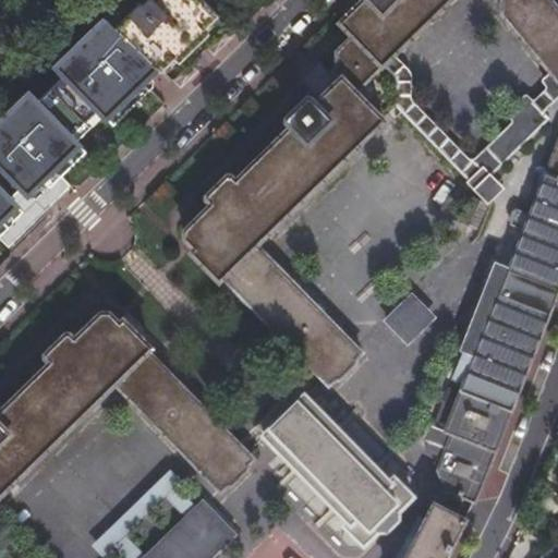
[(114,25),(156,65),(160,70),(172,58),(176,58),(206,28),(205,26),(216,14),(202,0),(160,0),(162,1),(159,4),(154,0),(144,0),(141,3),(140,2),(116,24),(114,25)]
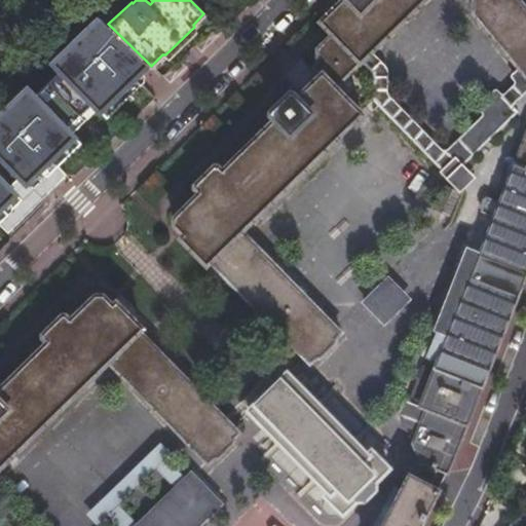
[(368,50),(418,0),(338,0),(331,7),(317,21),(330,33),(314,48),(314,63),(309,67),(316,74),(305,85),(295,95),(289,88),(266,111),(272,117),(220,167),(214,162),(192,184),(197,190),(173,214),(172,223),(182,233),(179,236),(204,262),(208,259),(239,291),(275,328),(308,362),(313,355),(318,355),(333,342),(333,337),(338,332),(238,229),(359,111),(332,85),(358,61),(368,50)]
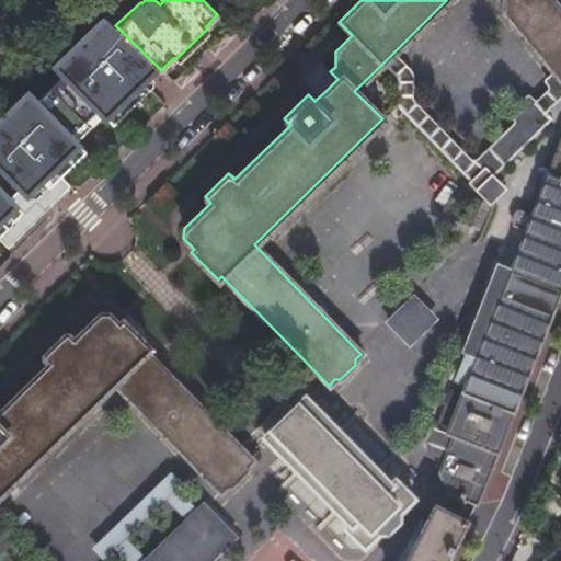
[(560,11),(551,0),(502,0),(502,14),(550,72),(560,84),(560,137),(530,215),(517,209),(512,226),(525,231),(508,275),(493,270),(488,285),(490,287),(473,331),(470,330),(465,345),(467,346),(458,370),(469,374),(461,395),(449,390),(434,427),(432,427),(426,443),(428,444),(427,446),(428,447),(426,453),(435,458),(432,467),(439,471),(438,472),(448,493),(476,505),(478,500),(483,485),(519,395),(525,380),(560,287),(560,11)]
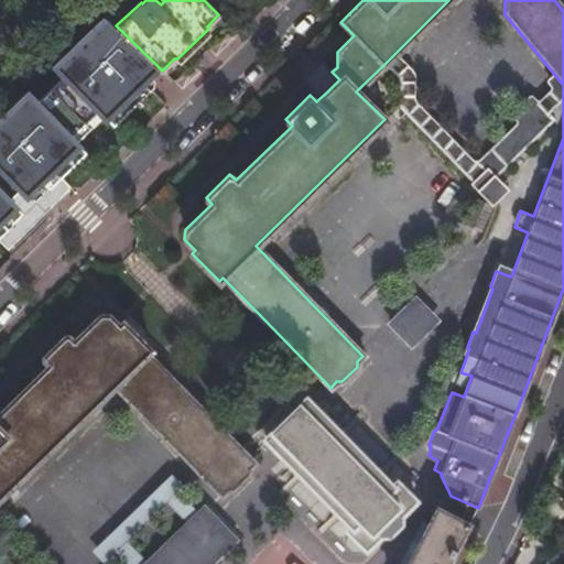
[(100,110),(116,126),(152,89),(144,80),(158,66),(116,25),(109,18),(68,56),(62,51),(52,60),(66,74),(53,88),(87,123),(100,110)]
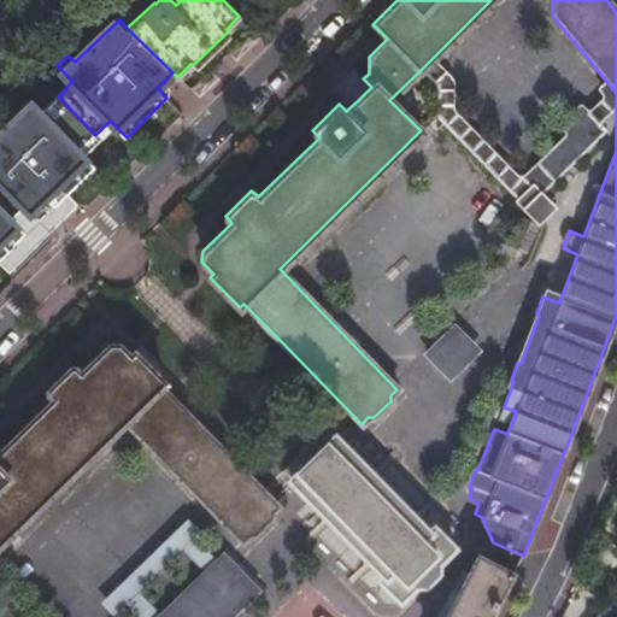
[(448,77),(432,59),(419,71),(434,87),(435,118),(510,195),(534,219),(547,205),(539,197),(586,151),(568,131),(521,177),(521,178),(519,178),(518,178),(517,178),(516,177),(515,176),(457,116),(457,115),(456,115),(454,113),(454,112),(453,112),(453,111),(453,110),(453,109),(453,107),(452,84),(452,83),(452,82),(451,82),(451,81),(451,80),(450,78),(450,77),(448,77)]
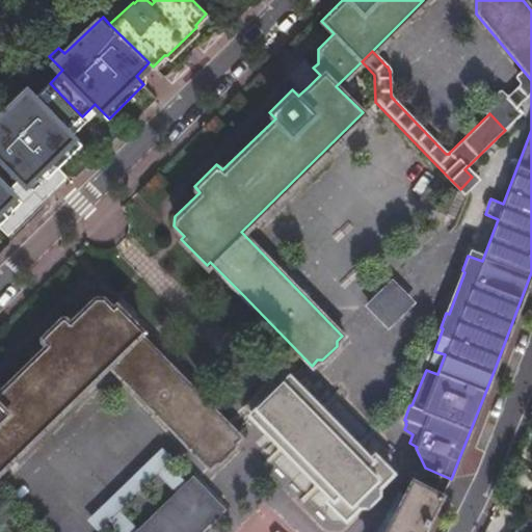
[(531,92),(531,80),(522,69),(516,74),(515,76),(515,77),(515,78),(519,81),(519,82),(520,82),(520,83),(520,84),(519,84),(506,97),(516,108),(531,92)]
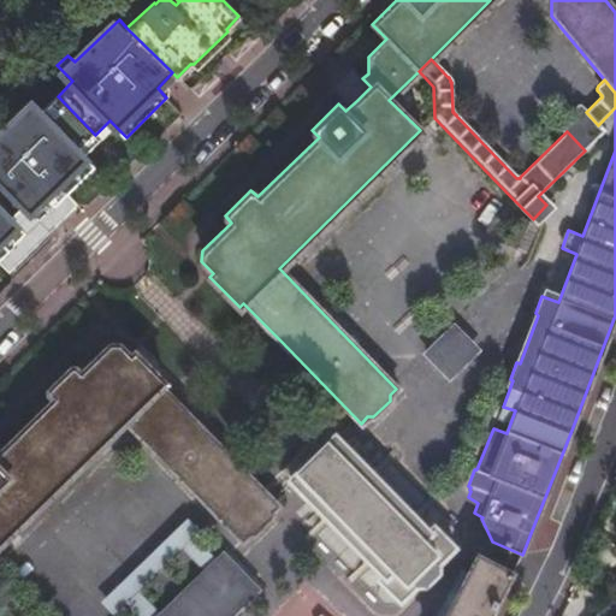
[(0,260),(11,272),(80,203),(70,191),(95,166),(81,150),(95,135),(58,96),(42,111),(34,102),(0,135),(0,260)]
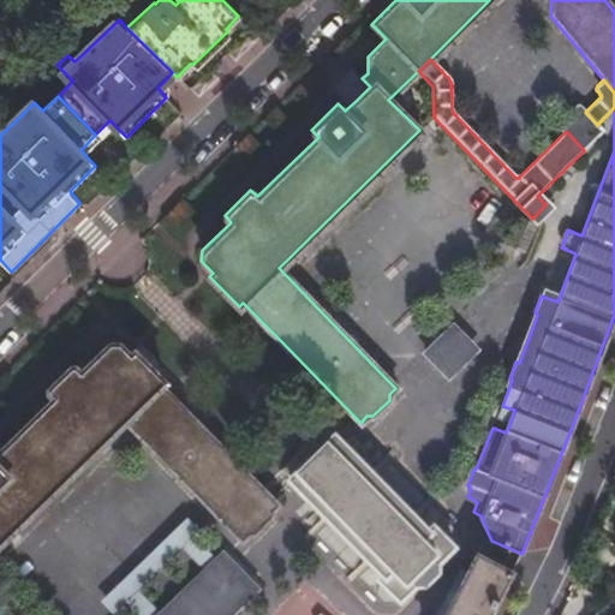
[(560,126),(566,131),(584,150),(603,131),(597,125),(585,112),(580,107),(560,126)]
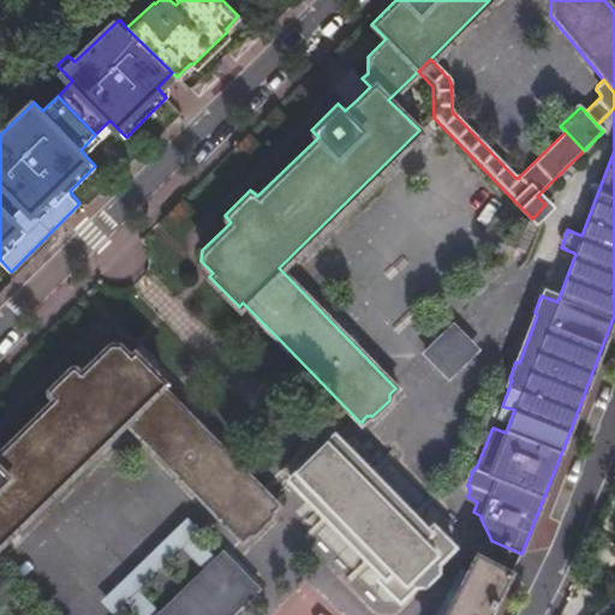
[(536,225),(518,219),(506,245),(521,252),(536,225)]
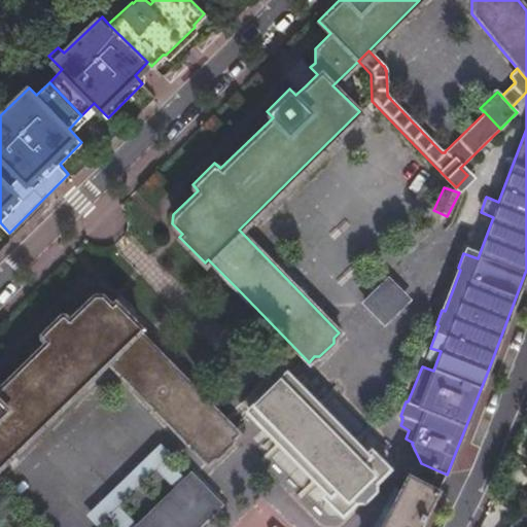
[(369,305),(379,315),(399,294),(389,284),(389,285),(386,283),(389,280),(389,279),(363,304),(364,305),(367,302),(370,304),(369,305)]
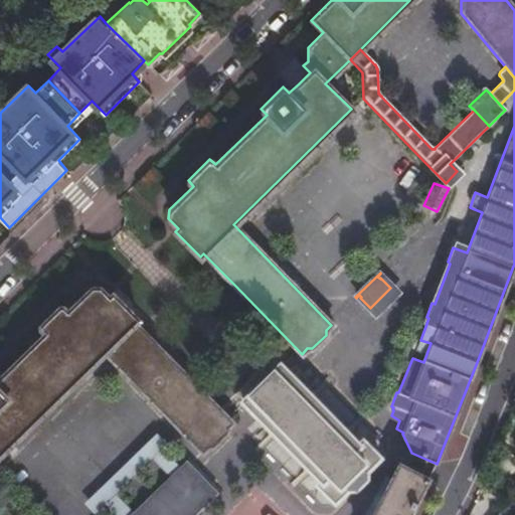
[(270,321),(234,285),(229,290),(265,326),(270,321)]
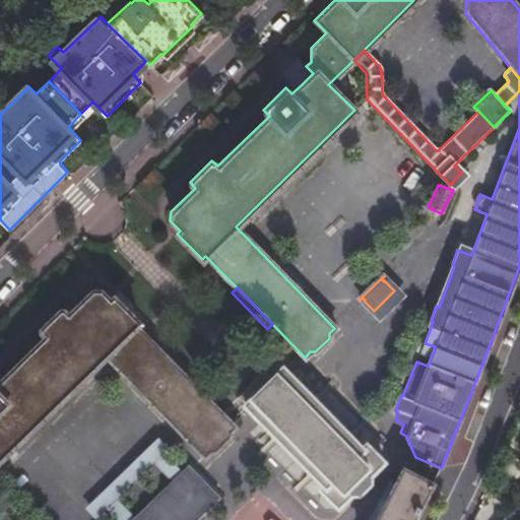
[(413,519),(433,483),(403,467),(375,519),(0,519),(0,457),(105,355),(203,457),(209,451),(215,450),(229,437),(229,432),(234,427),(201,393),(166,356),(135,326),(139,322),(113,296),(109,299),(100,289),(91,289),(67,314),(61,308),(39,330),(45,336),(0,380),(0,519),(413,519)]
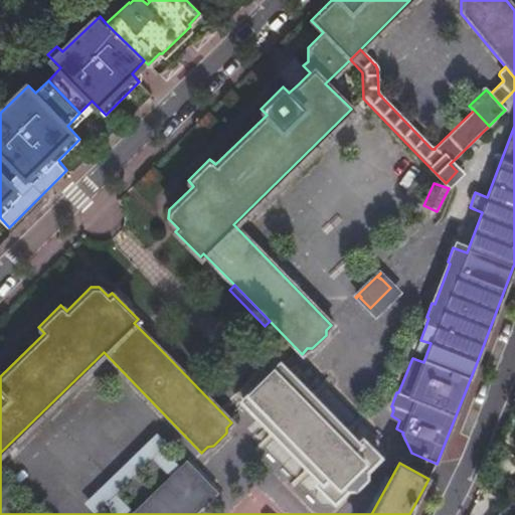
[(164,353),(199,389),(204,385),(169,349),(164,353)]
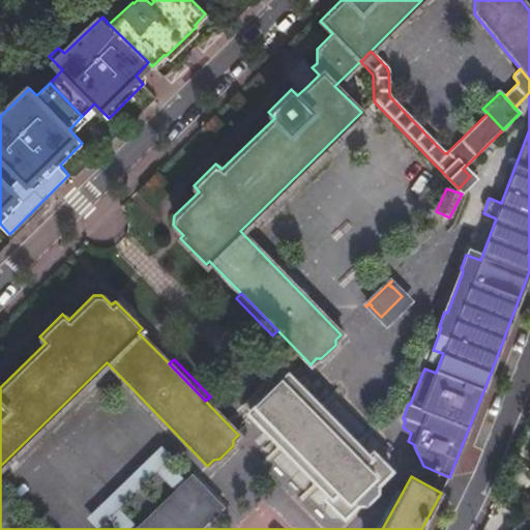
[(369,458),(287,374),(248,412),(331,496),(327,500),(330,503),(326,506),(325,512),(330,518),(337,518),(341,514),(344,518),(357,504),(364,504),(376,492),(377,484),(390,471),(387,468),(391,464),(392,460),(323,389),(314,399),(371,455),(369,458)]
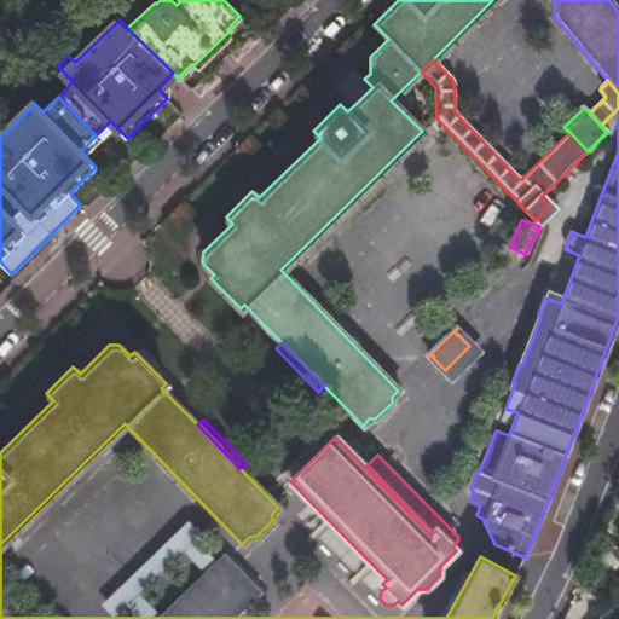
[(382,580),(317,514),(307,525),(371,591),(382,580)]
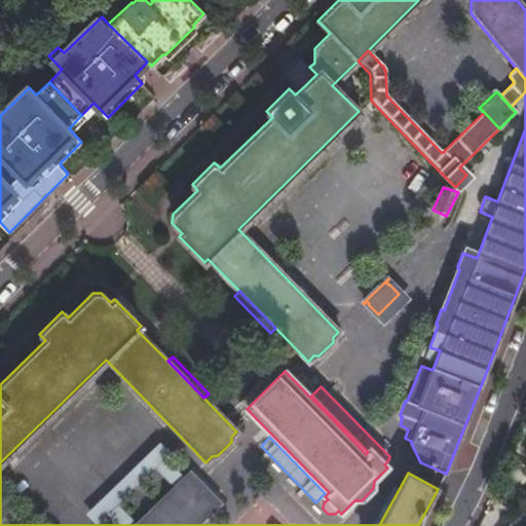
[(182,471),(172,451),(82,500),(97,525),(121,525),(130,521),(120,504),(182,471)]
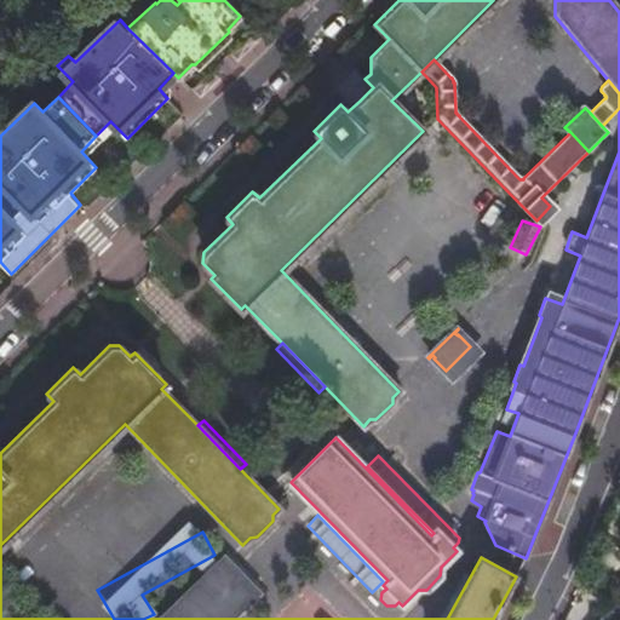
[(227,557),(219,564),(244,589),(251,583),(227,557)]
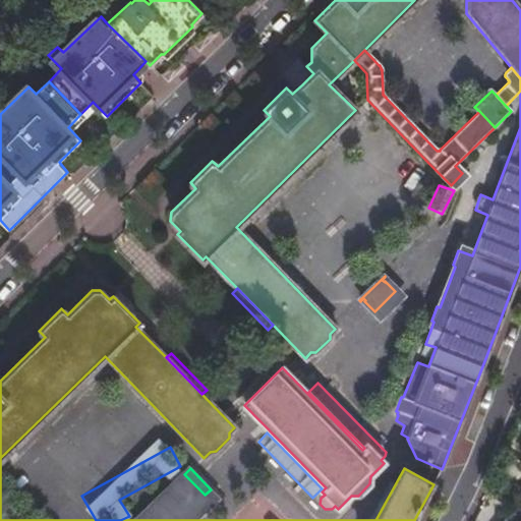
[(177,520),(205,495),(184,474),(135,520),(177,520)]
